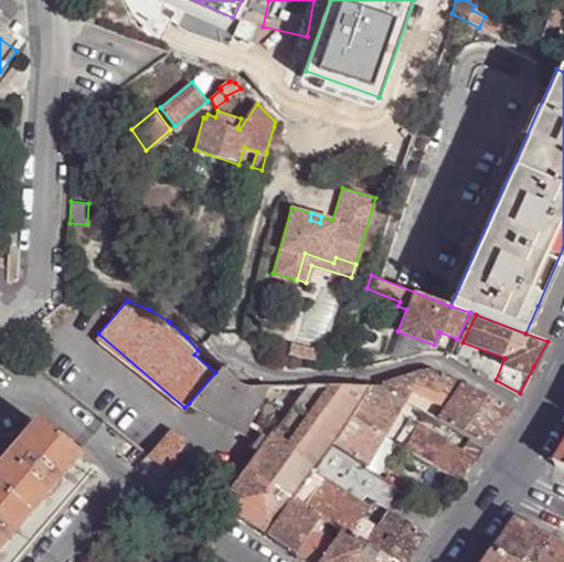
[(308,358),(311,346),(294,341),(290,352),(308,358)]
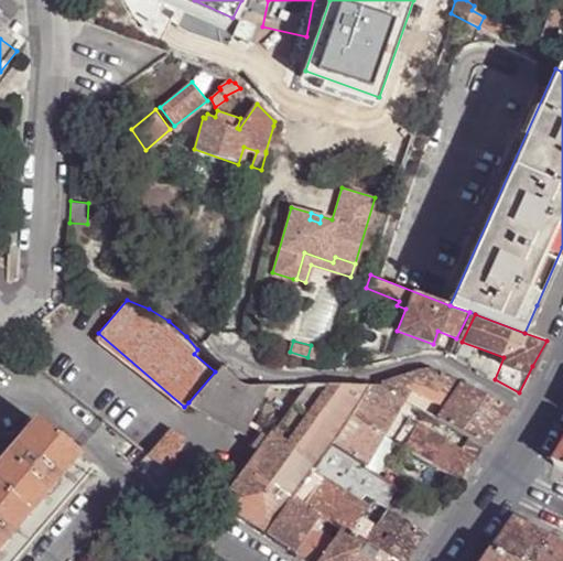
[(320,348),(311,345),(307,357),(316,359),(320,348)]
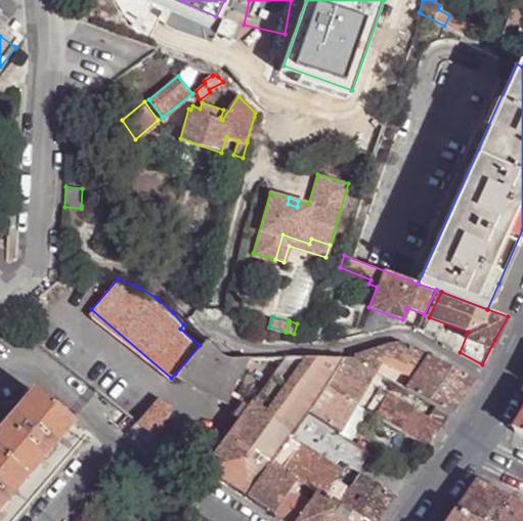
[(206,339),(200,345),(175,374),(226,400),(240,373),(262,385),(244,409),(221,441),(205,430),(187,456),(234,486),(247,495),(270,461),(305,410),(323,385),(342,356),(282,354),(229,356),(219,352),(207,340),(206,339)]
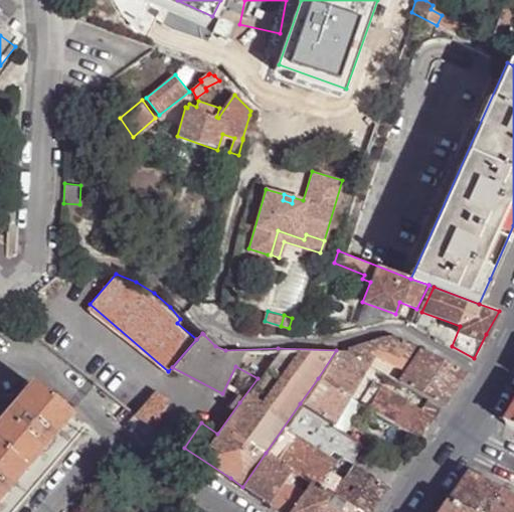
[(346,347),(347,349),(370,363),(444,405),(455,390),(466,373),(415,345),(393,334),(380,336),(346,347)]
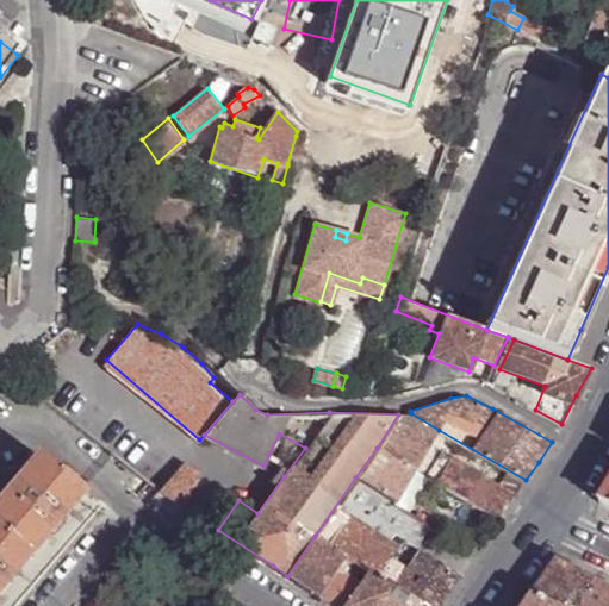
[(439,430),(411,413),(411,414),(398,414),(377,448),(414,469),(439,430)]
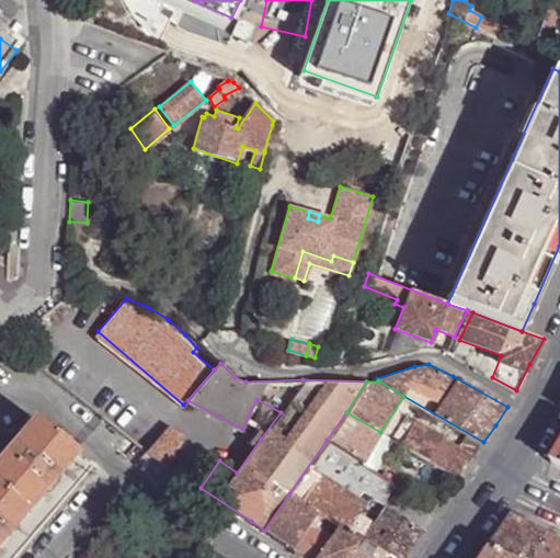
[(242,429),(261,439),(281,412),(256,399),(242,429)]
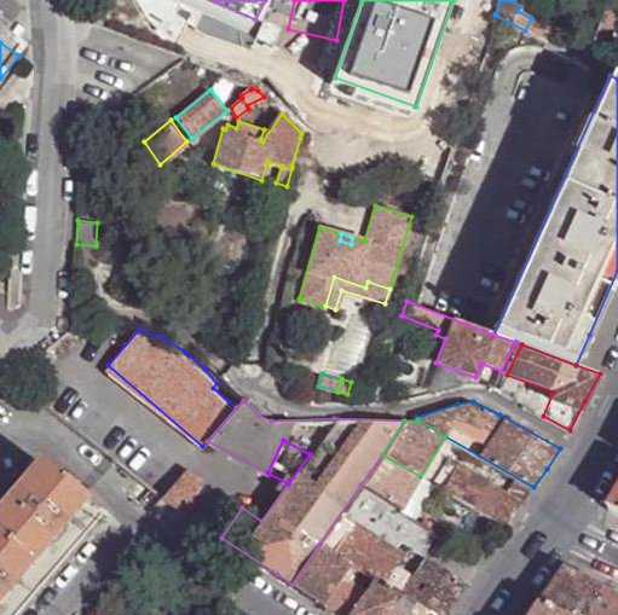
[(398,510),(420,476),(382,454),(361,485),(398,510)]
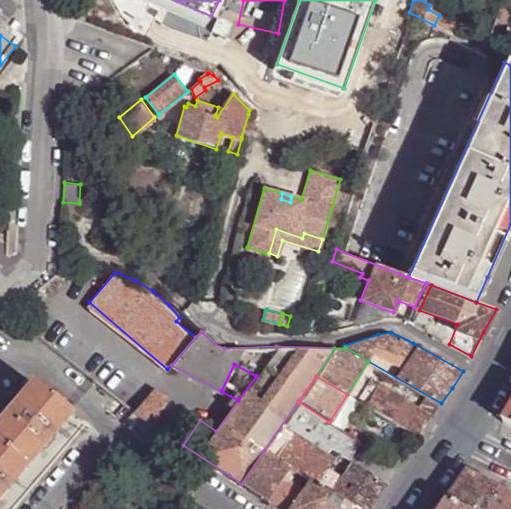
[(418,407),(372,379),(359,401),(419,436),(431,419),(417,410),(418,407)]
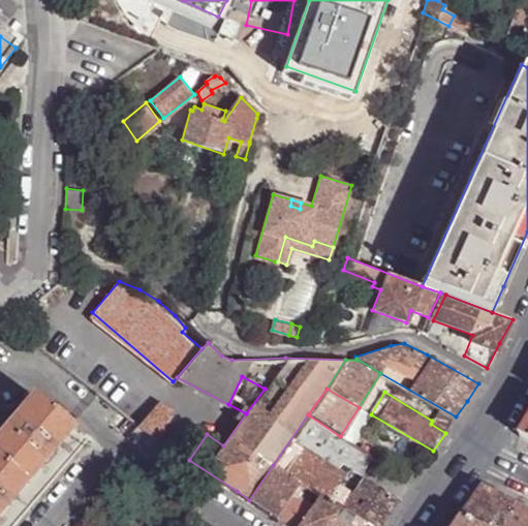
[(0,509),(73,426),(35,393),(0,433),(0,509)]
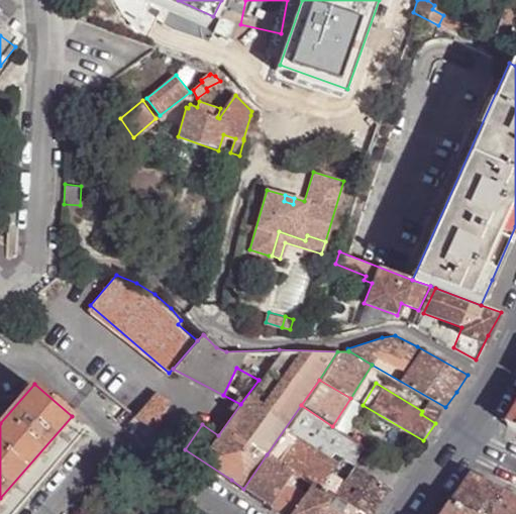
[(135,417),(156,430),(170,397),(156,390),(135,414),(134,416),(135,417)]
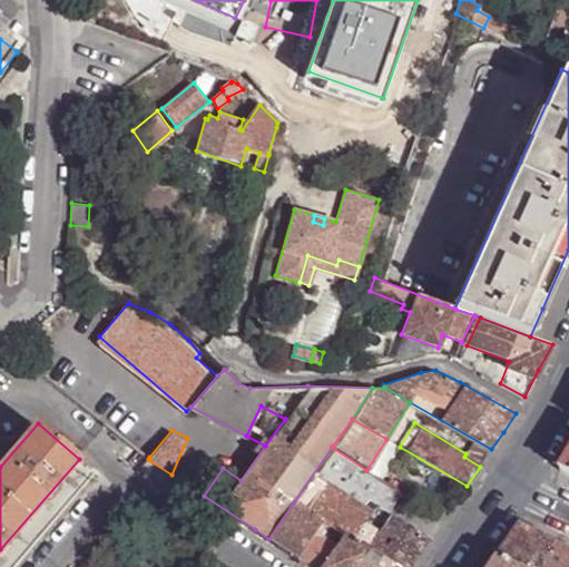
[(386,484),(366,470),(332,447),(294,501),(339,531),(344,535),(392,566),(411,566),(430,540),(389,512),(374,504),(386,484)]
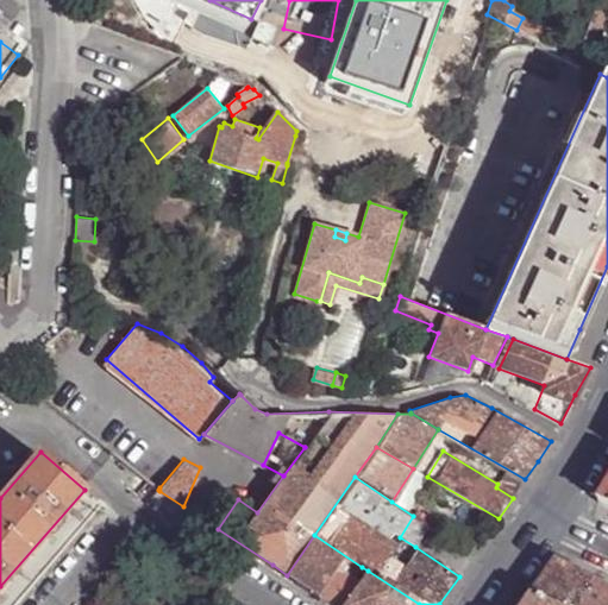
[(428,527),(413,516),(400,537),(415,547),(428,527)]
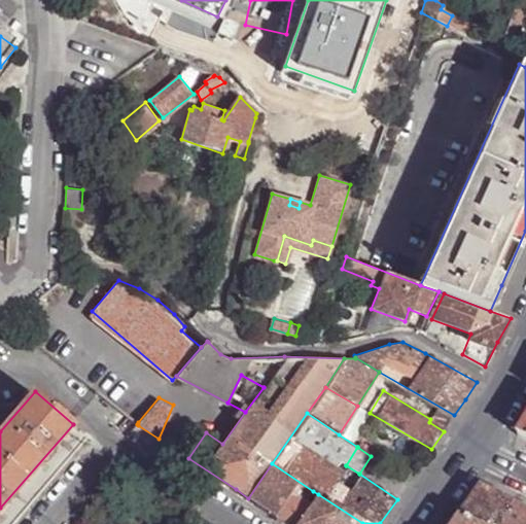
[(313,491),(272,463),(248,498),(287,523),(296,523),(312,503),(307,499),(313,491)]
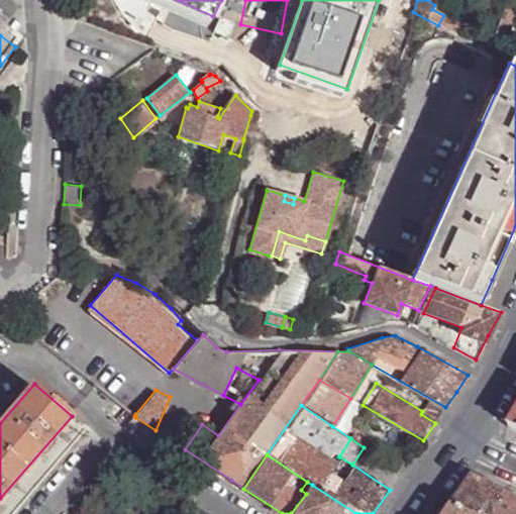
[(461,491),(451,504),(472,513),(492,513),(505,491),(473,475),(461,491)]
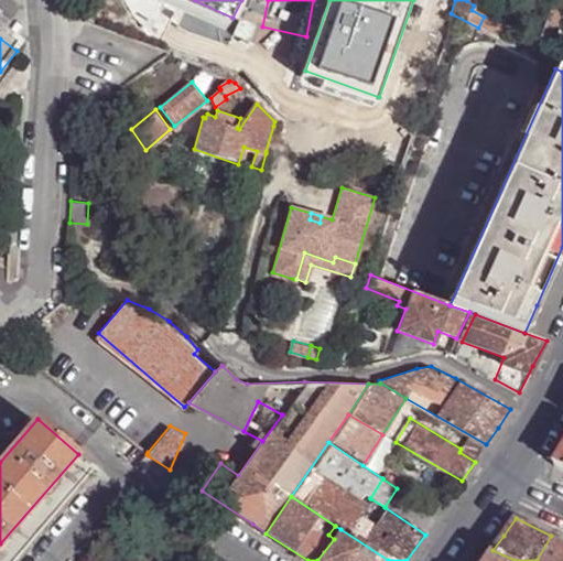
[(334,539),(317,560),(388,560),(340,529),(334,539)]
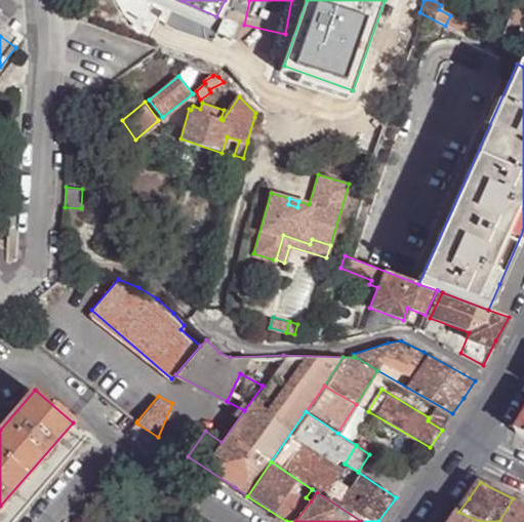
[(523,504),(513,498),(499,521),(523,521),(523,504)]
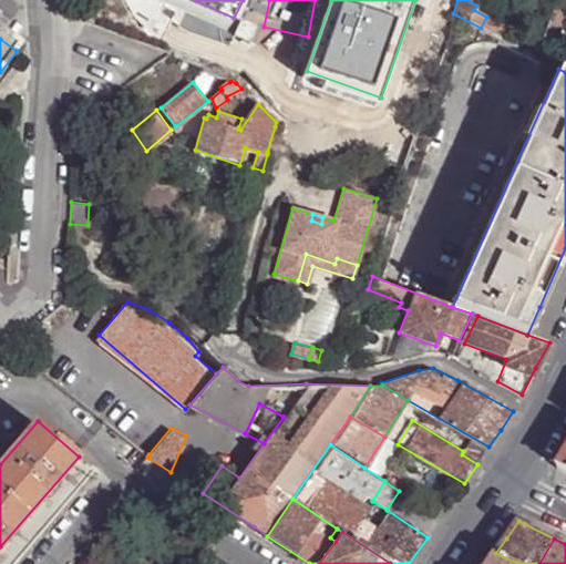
[(487,563),(517,563),(495,553),(487,563)]
